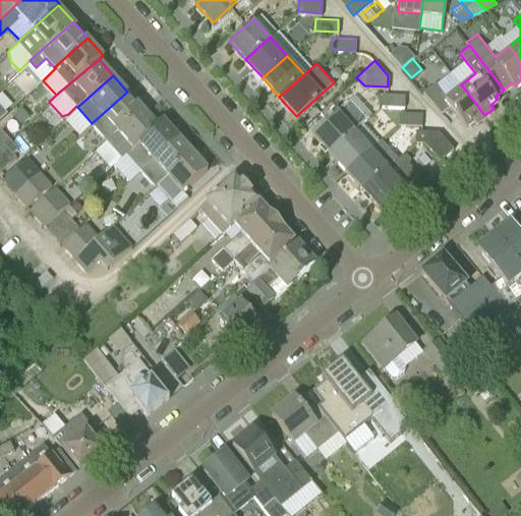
[(475,122),(484,115),(461,84),(446,96),(435,81),(423,91),(441,112),(450,105),(465,124),(473,118),(475,122)]
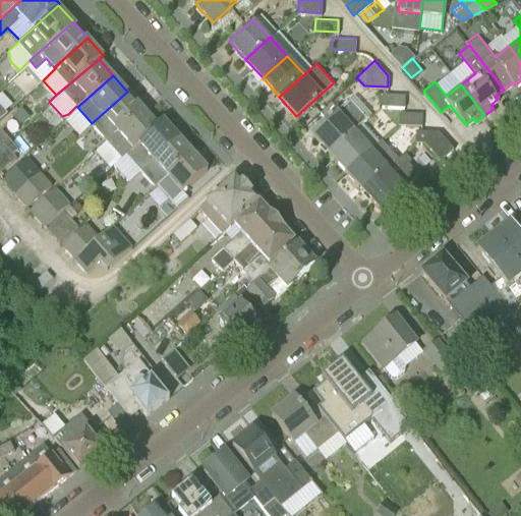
[(127,92),(92,123),(107,138),(141,108),(127,92)]
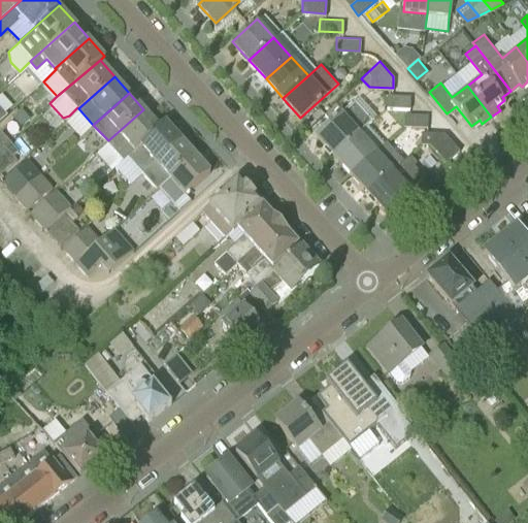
[(387,105),(409,107),(410,95),(387,94),(387,105)]
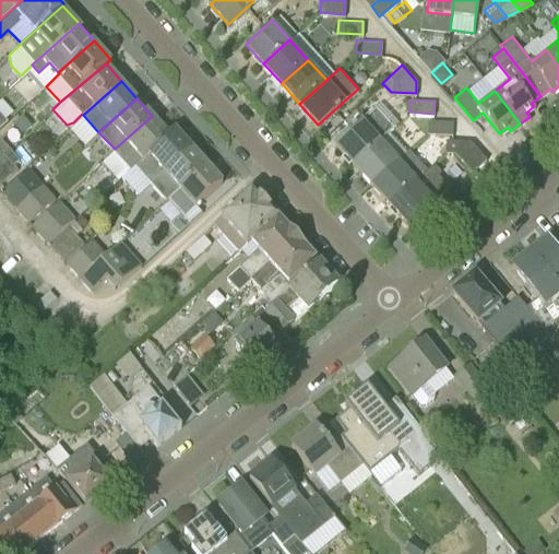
[(334,142),(353,163),(380,139),(379,139),(392,127),(375,106),(334,142)]
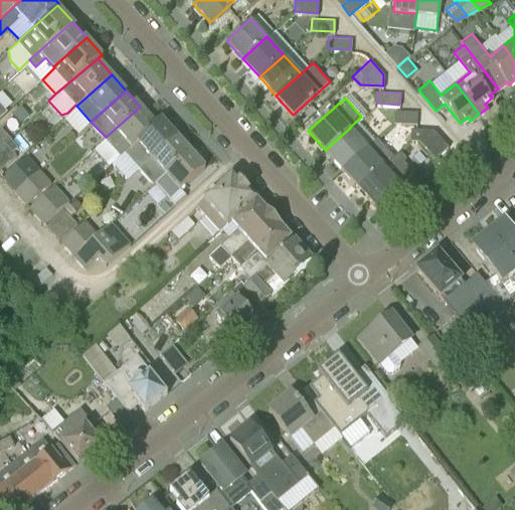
[(106,138),(120,153),(154,123),(140,107),(106,138)]
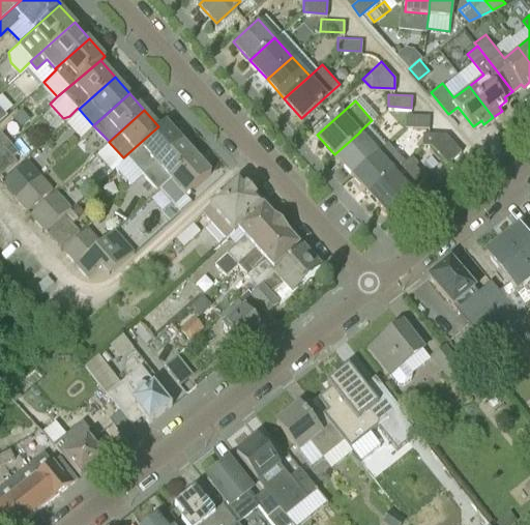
[(405,125),(428,126),(429,114),(406,113),(405,125)]
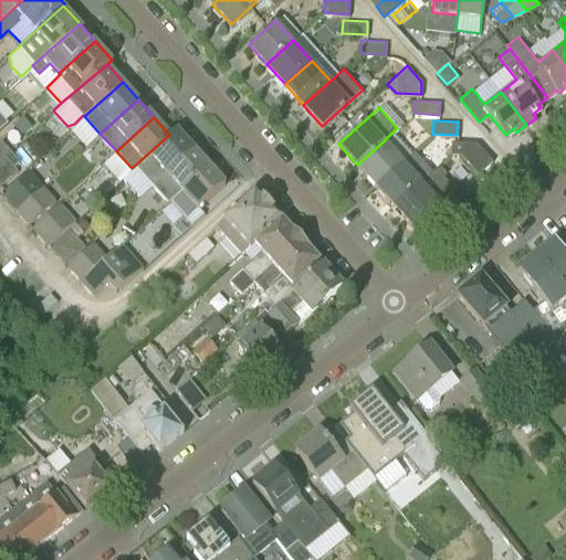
[(133,169),(136,166),(152,183),(192,147),(176,128),(169,135),(132,168),(133,169)]
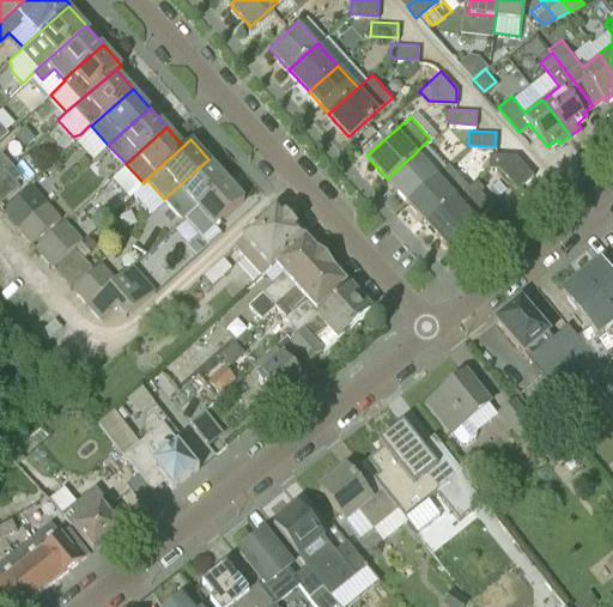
[(0,152),(0,170),(11,161),(2,151),(0,152)]
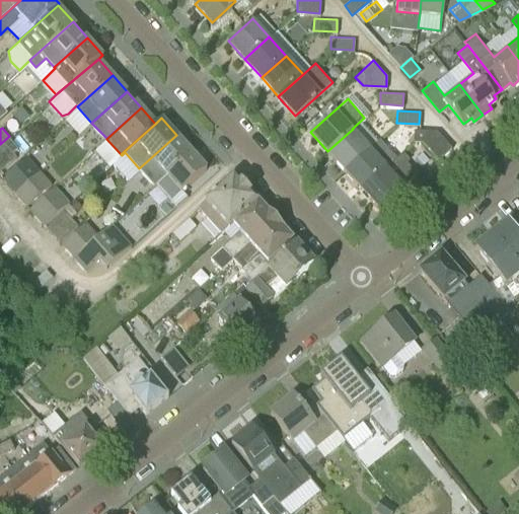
[(327,151),(344,169),(369,147),(353,129),(327,151)]
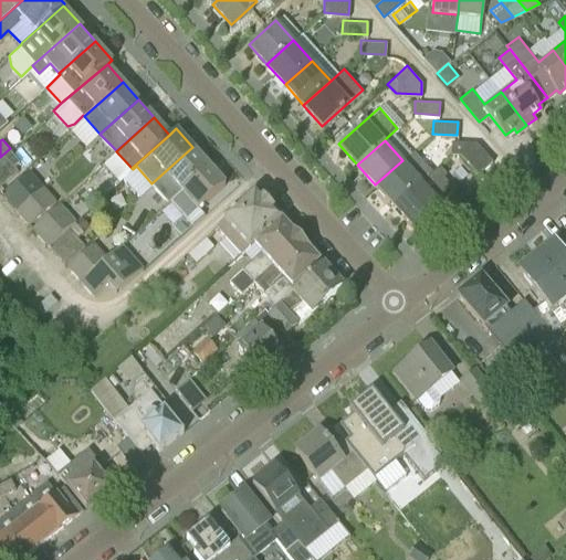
[(451,154),(461,154),(478,172),(492,160),(477,141),(451,140),(451,154)]
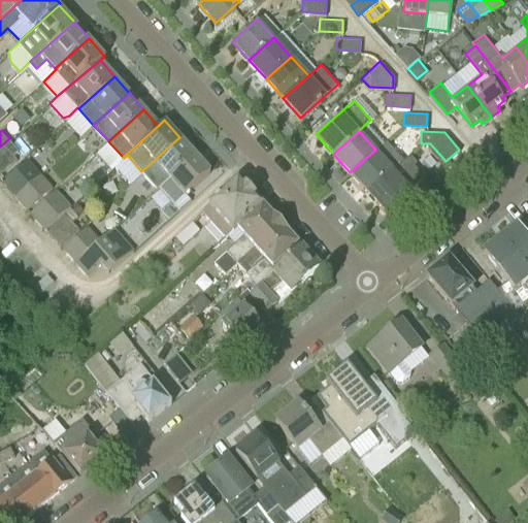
[(46,137),(40,143),(45,149),(52,142),(46,137)]
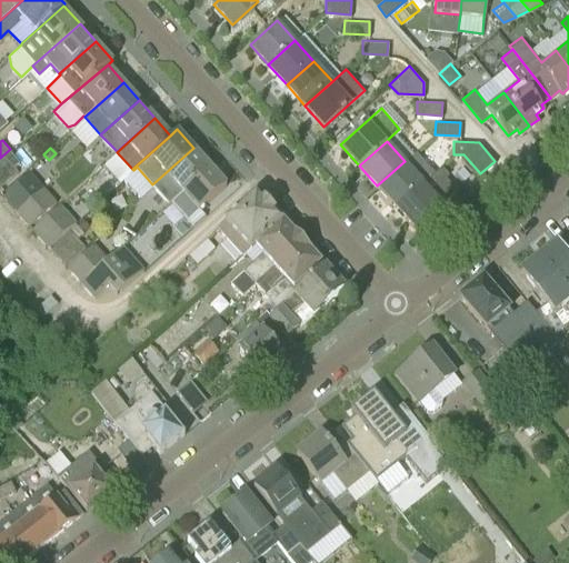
[(193,148),(152,184),(169,201),(171,199),(209,166),(193,148)]
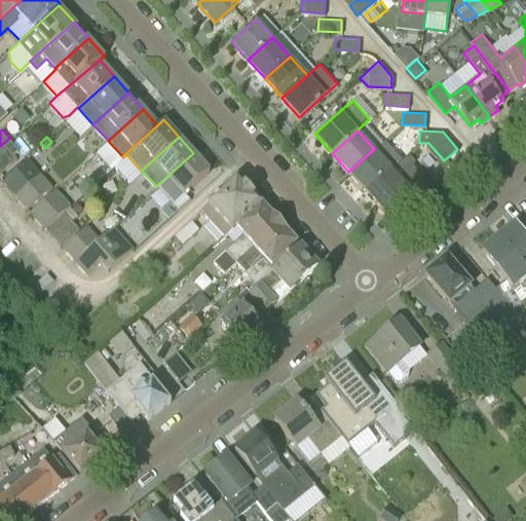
[(9,138),(0,146),(0,171),(16,156),(13,153),(19,148),(9,138)]
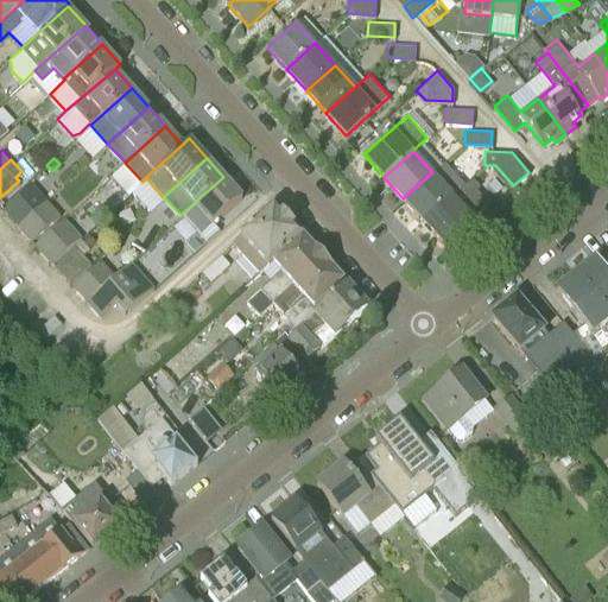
[(432,172),(403,198),(423,221),(464,183),(445,162),(432,172)]
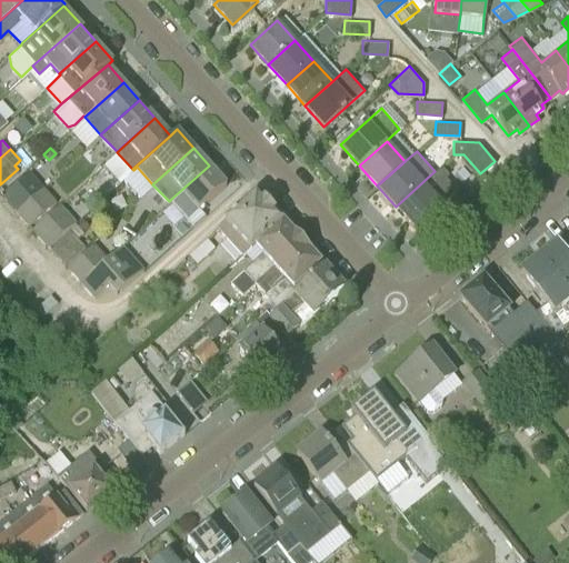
[(195,224),(206,213),(199,208),(226,183),(209,166),(171,199),(195,224)]
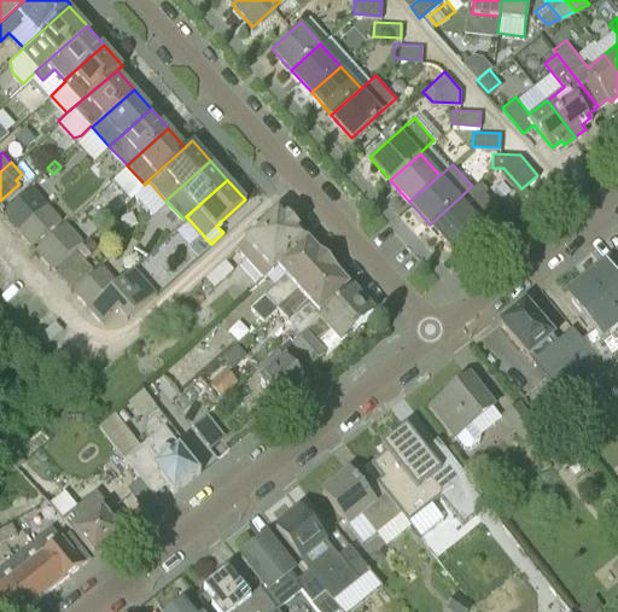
[(479,180),(472,186),(430,225),(450,246),(468,229),(470,231),(473,228),(472,227),(494,207),(482,193),(488,188),(479,180)]
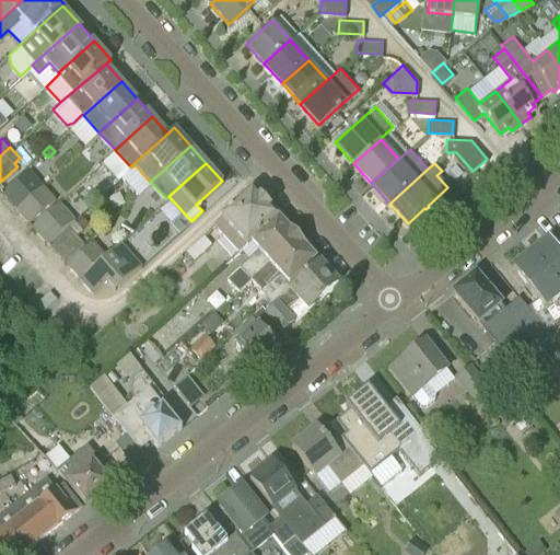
[(3,192),(15,206),(44,182),(31,168),(3,192)]
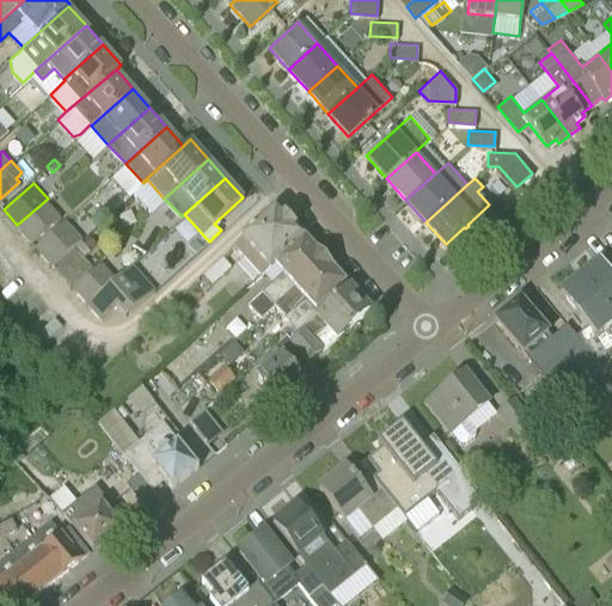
[(48,199),(17,225),(31,242),(61,214),(48,199)]
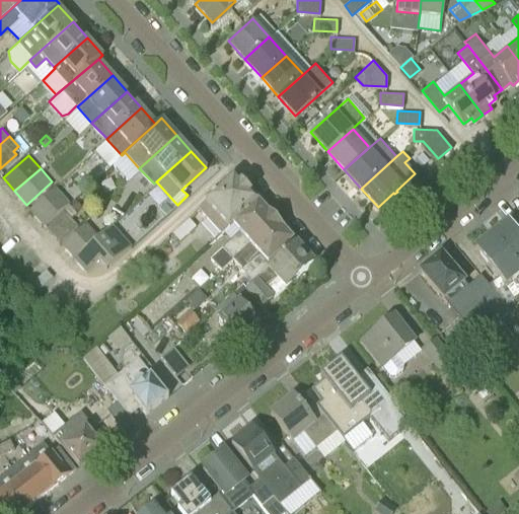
[(232,222),(257,200),(233,173),(198,206),(221,231),(228,225),(229,226),(233,222),(232,222)]
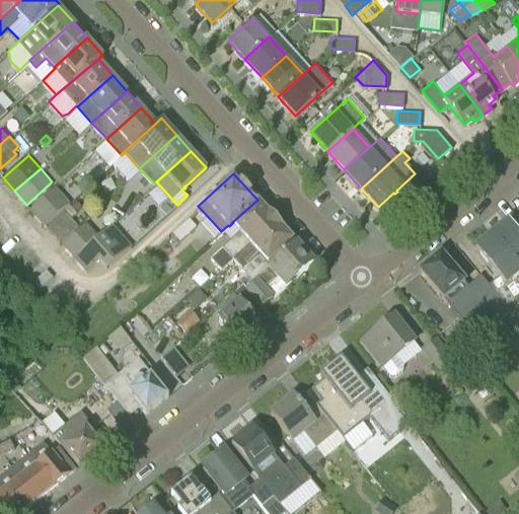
[(44,225),(45,224),(44,223),(69,201),(55,185),(28,208),(44,225)]
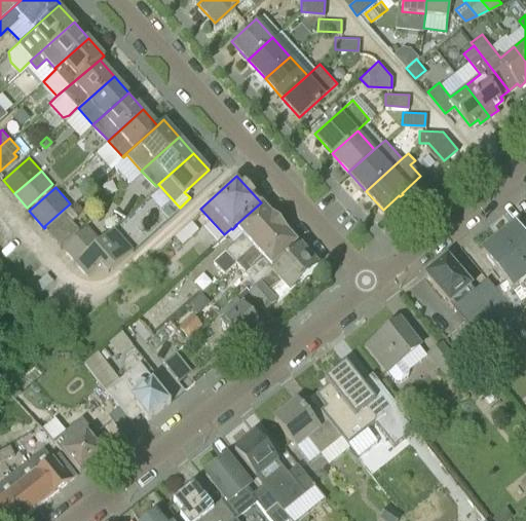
[(75,198),(70,203),(78,214),(83,209),(75,198)]
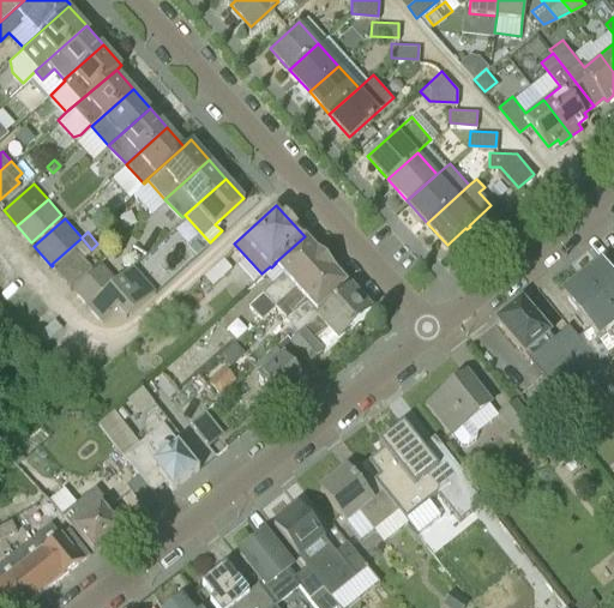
[(250,302),(263,317),(277,304),(275,302),(324,258),(305,236),(275,263),(276,263),(283,272),(250,302)]
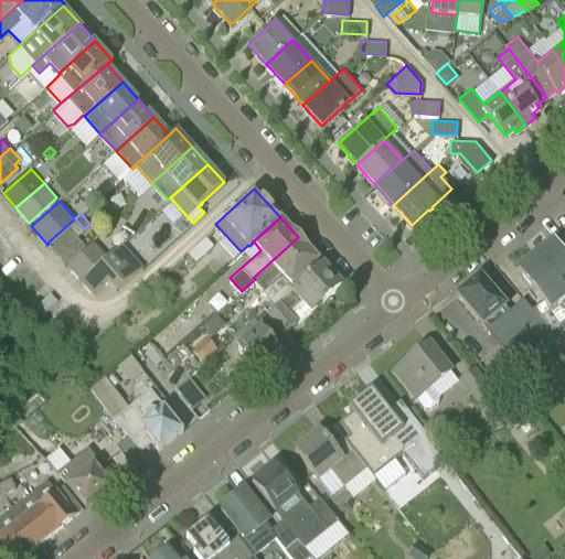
[(48,243),(49,244),(64,260),(85,243),(78,235),(84,229),(75,218),(48,243)]
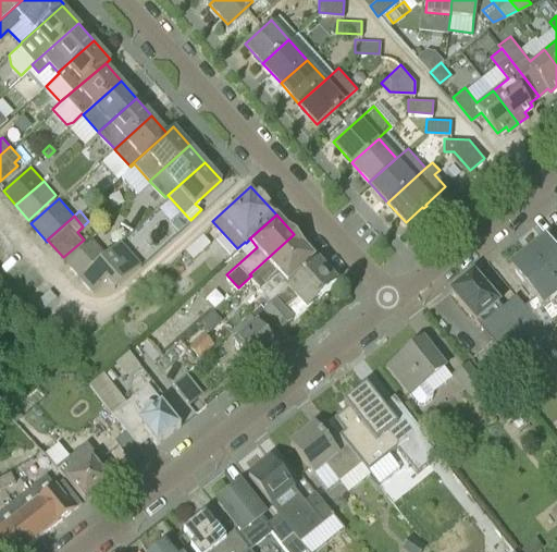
[(194,256),(210,241),(202,233),(186,248),(194,256)]
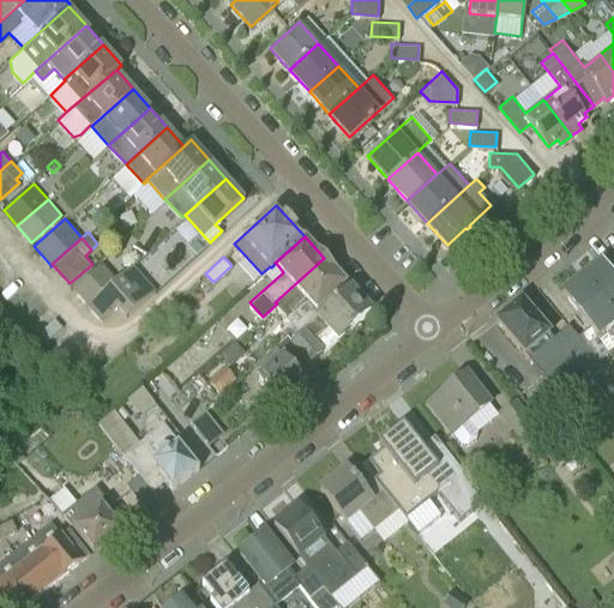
[(300,331),(319,313),(315,309),(345,282),(324,258),(275,302),(277,304),(287,315),(287,317),(300,331)]
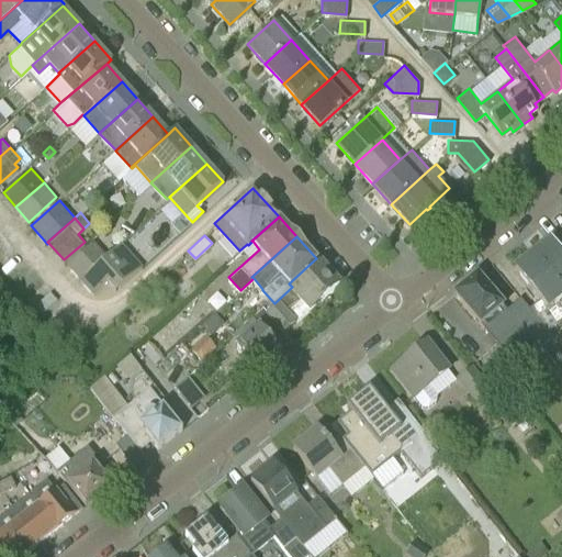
[(561,255),(549,238),(531,253),(561,291),(561,255)]
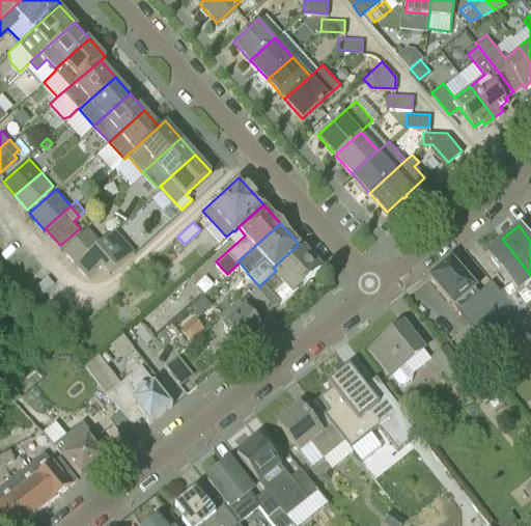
[(62,248),(75,263),(101,240),(88,226),(62,248)]
